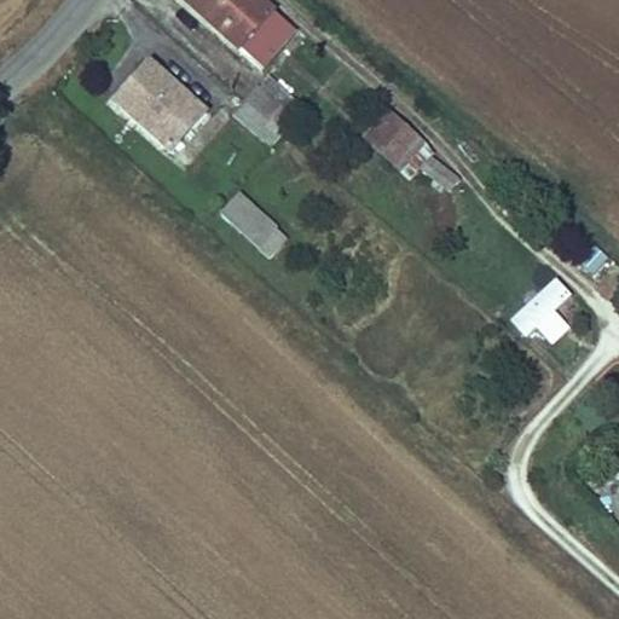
[(296,32),(259,0),(186,0),(184,3),(261,71),(296,32)]
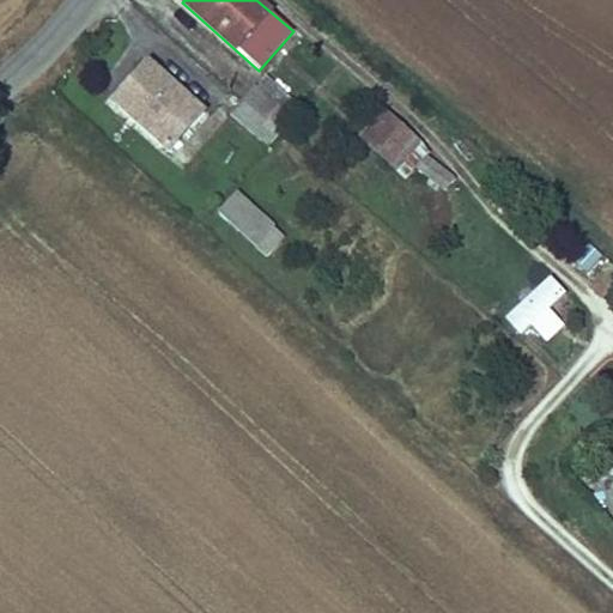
[(137,89),(153,68),(150,65),(132,85),(137,89)]
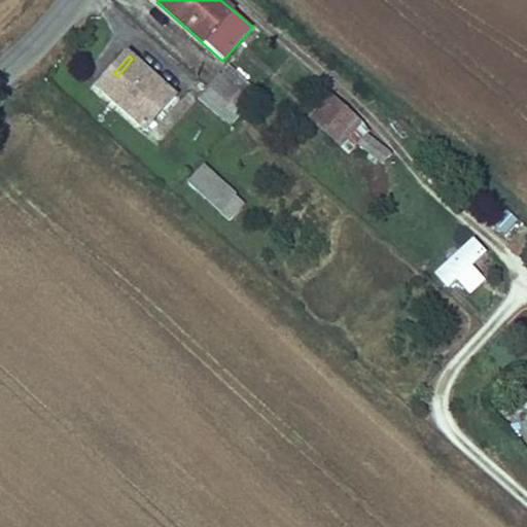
[(145,130),(175,97),(132,59),(117,76),(113,73),(99,89),(145,130)]
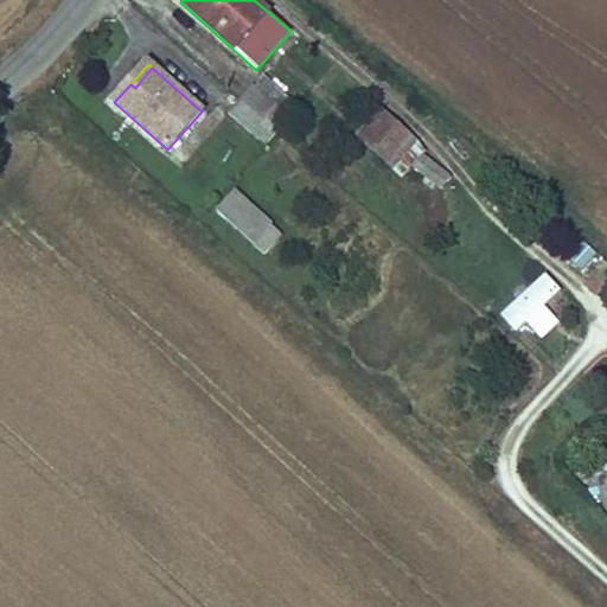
[(298,107),(264,77),(255,89),(288,119),(298,107)]
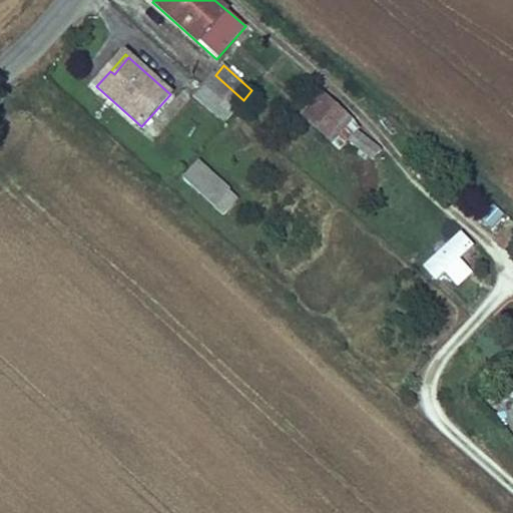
[(213,73),(192,97),(223,123),(243,100),(215,75),(213,73)]
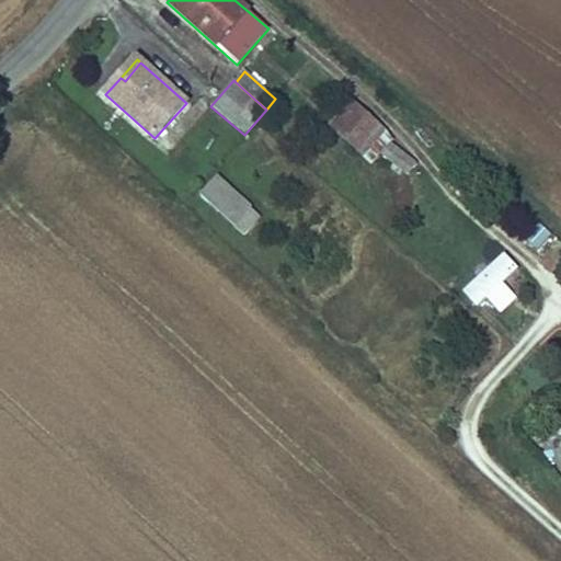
[(347,142),(368,118),(352,103),(330,128),(347,142)]
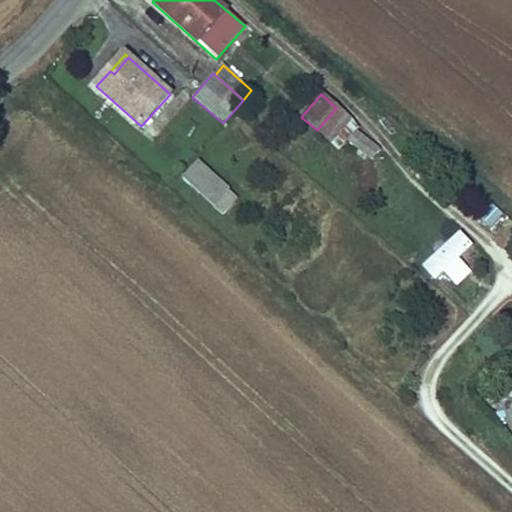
[(349,123),(351,121),(336,108),(317,130),(332,143),(349,123)]
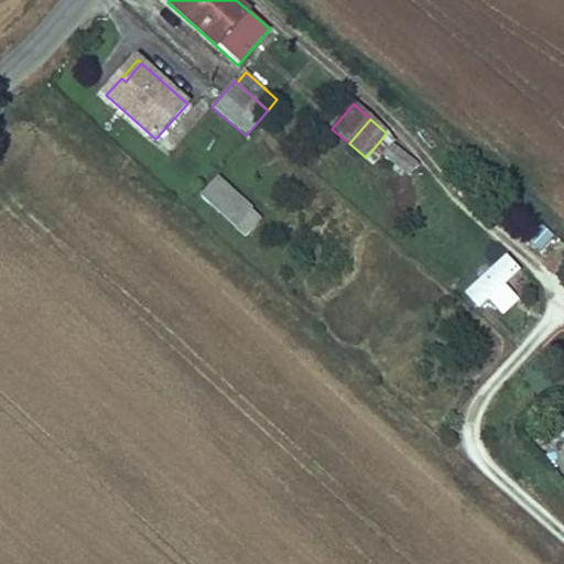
[(372,164),(392,142),(384,136),(366,158),(372,164)]
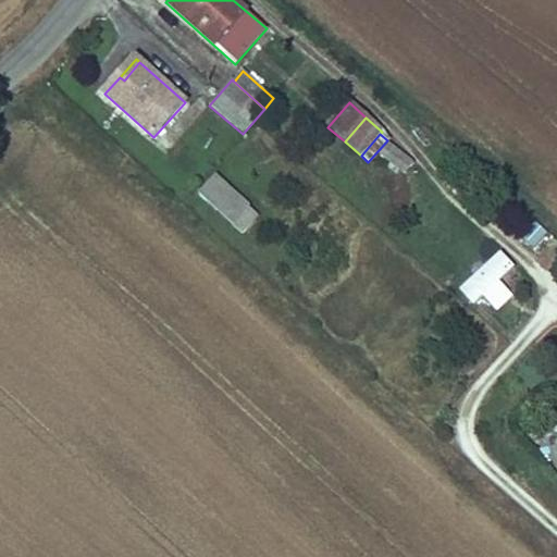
[(413,163),(391,141),(381,152),(405,174),(413,163)]
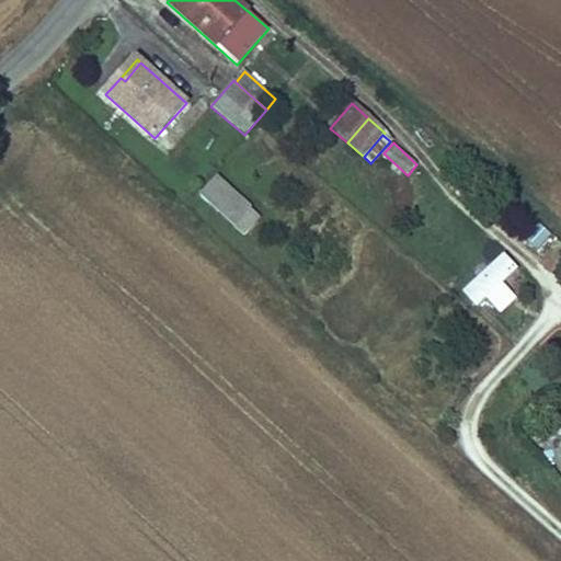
[(251,209),(216,178),(199,196),(235,227),(250,210),(251,209)]
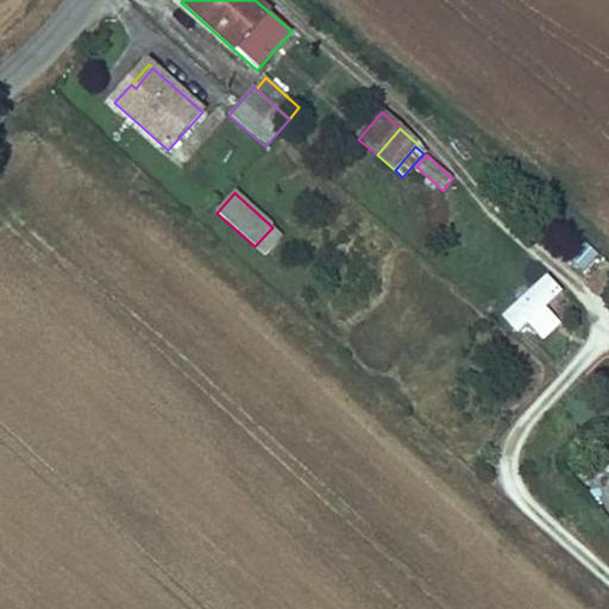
[(265,256),(281,237),(271,228),(255,246),(265,256)]
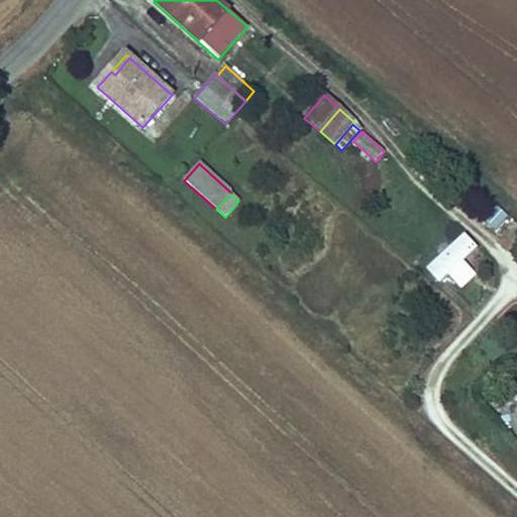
[(438,285),(479,249),(466,234),(425,270),(438,285)]
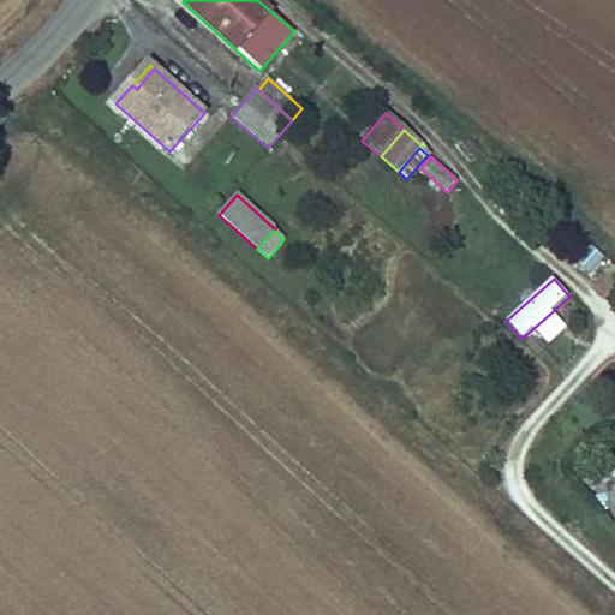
All buildings are outlined.
